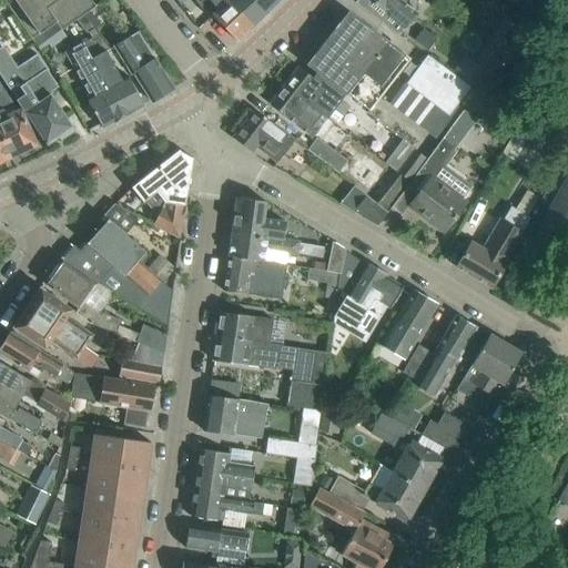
[(4,0),(32,38),(56,21),(50,13),(68,0),(4,0)]
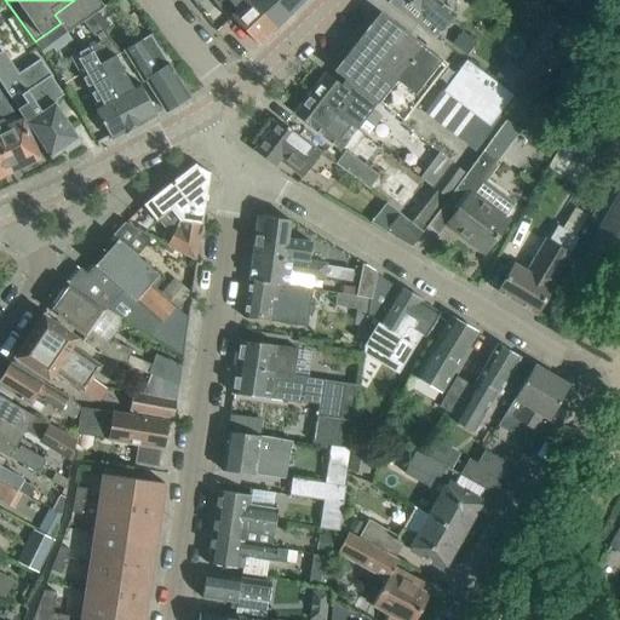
[(90,17),(104,6),(99,0),(74,0),(55,15),(61,23),(67,32),(82,21),(90,17)]
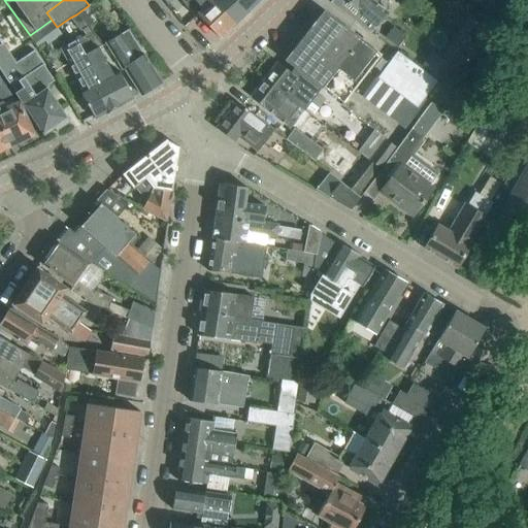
[(220,37),(235,23),(213,0),(180,0),(195,17),(197,14),(220,37)]
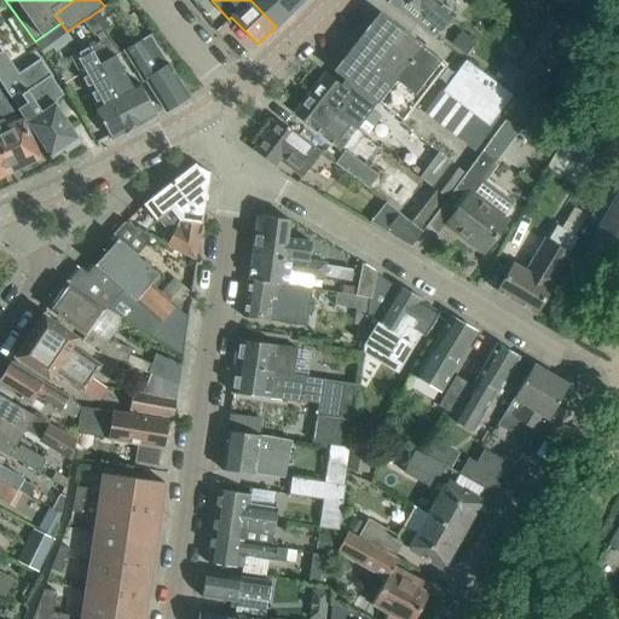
[(294,9),(302,0),(250,0),(276,27),(294,9)]
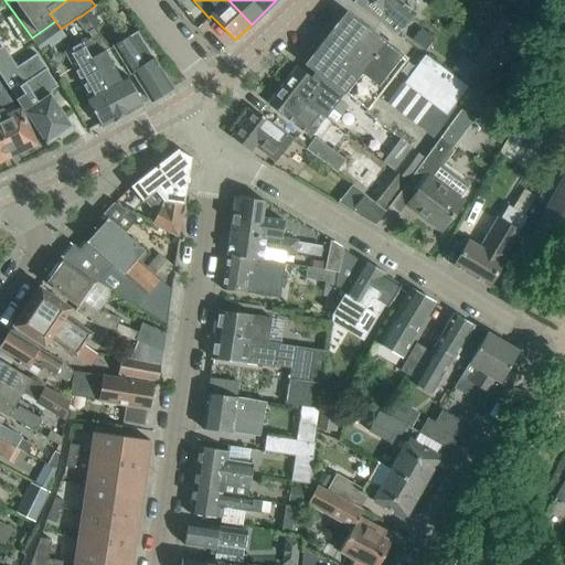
[(393,4),(396,0),(366,0),(401,28),(409,18),(393,4)]
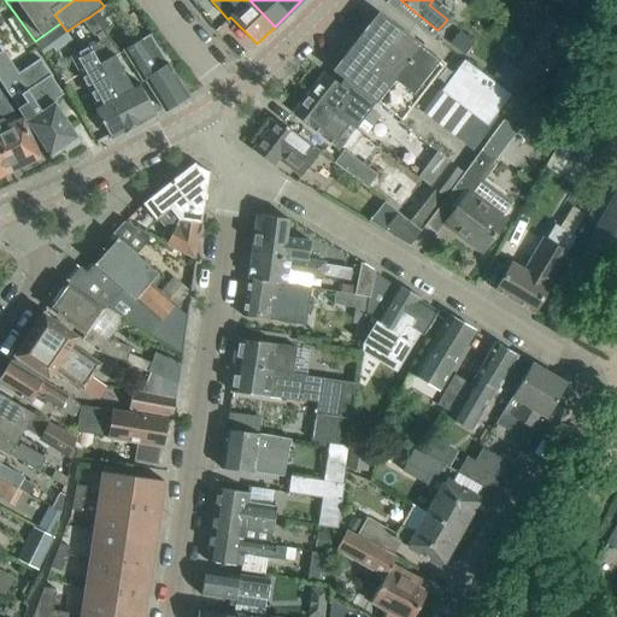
[(563,0),(559,5),(576,17),(588,0),(563,0)]
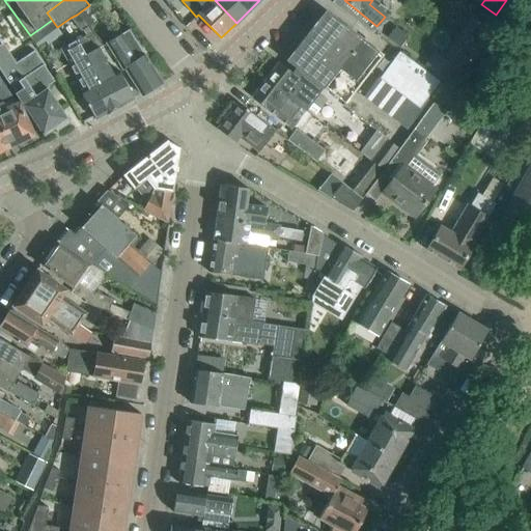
[(384,55),(341,23),(326,9),(325,10),(327,12),(288,60),(287,59),(286,60),(303,73),(324,89),(325,87),(345,104),(384,55)]
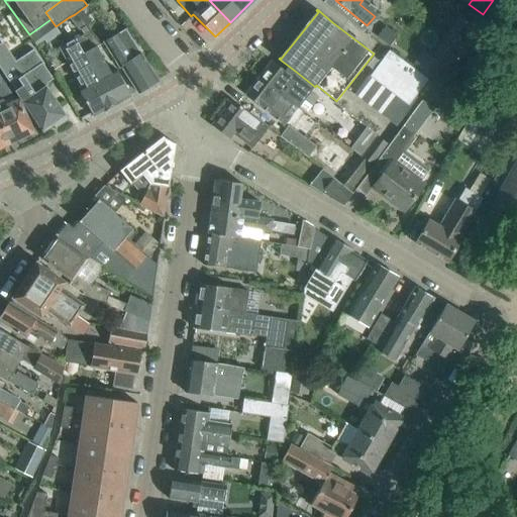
[(109,72),(96,46),(99,44),(75,14),(69,17),(82,35),(75,38),(111,106),(130,96),(114,69),(109,72)]
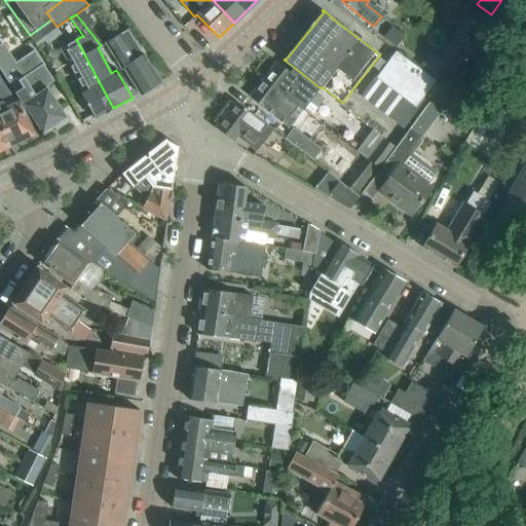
[(467,14),(452,34),(466,45),(482,26),(467,14)]
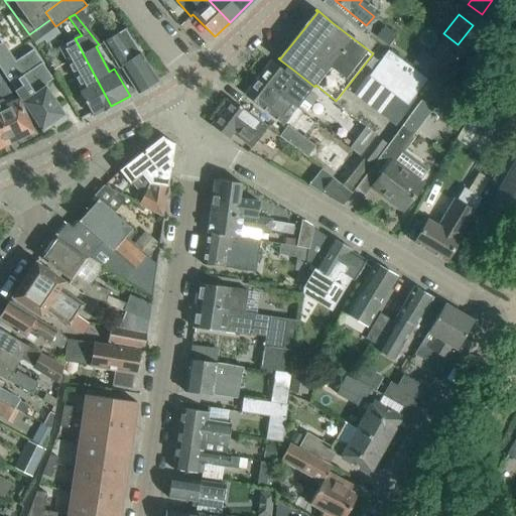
[(386,25),(377,36),(390,46),(399,35),(386,25)]
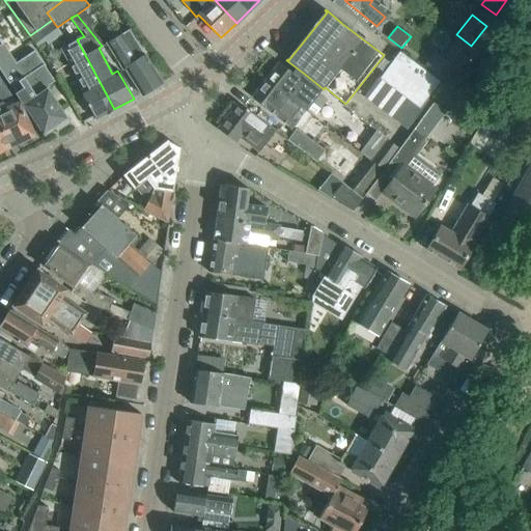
[(162,82),(144,54),(129,29),(107,43),(121,70),(123,67),(134,84),(141,94),(162,82)]
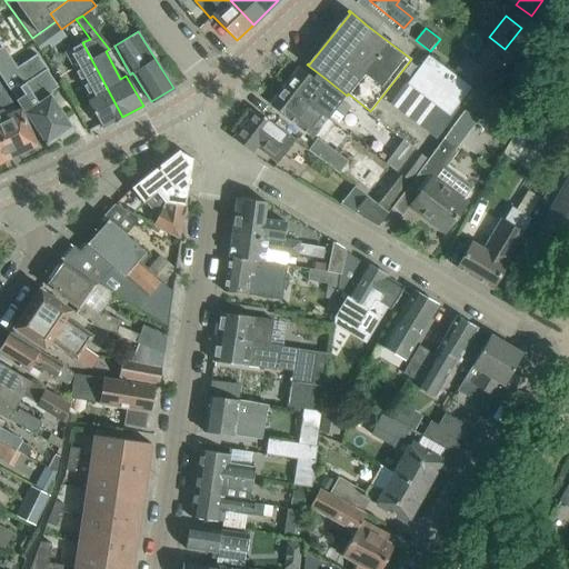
[(489,37),(475,57),(491,68),(505,49),(489,37)]
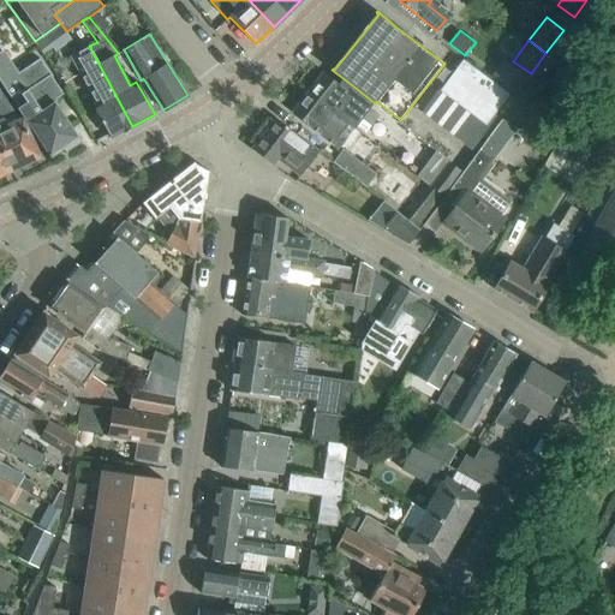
[(132,126),(89,46),(70,57),(94,103),(91,106),(109,138),(132,126)]
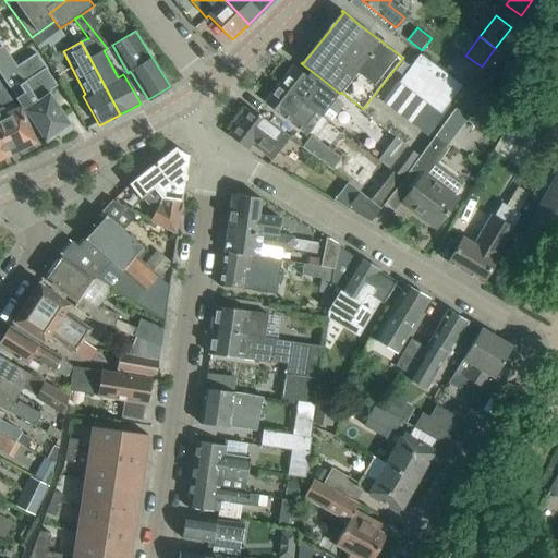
[(70,107),(35,55),(15,67),(0,44),(0,74),(33,122),(45,141),(58,131),(60,134),(70,128),(68,125),(70,123),(62,111),(70,107)]
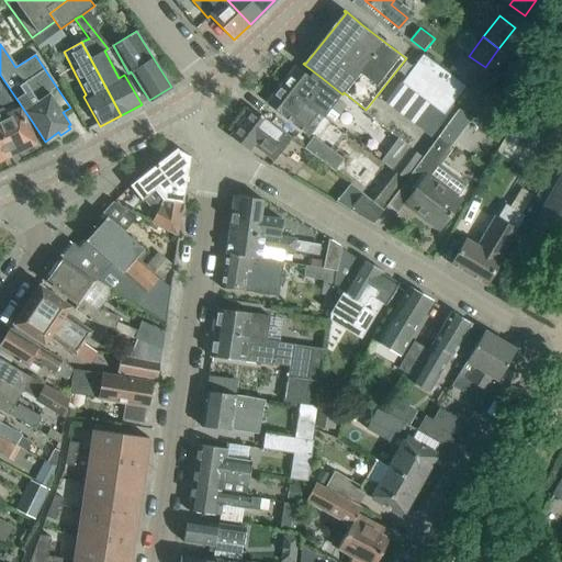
[(476,89),(490,70),(485,67),(469,56),(463,52),(450,70),(476,89)]
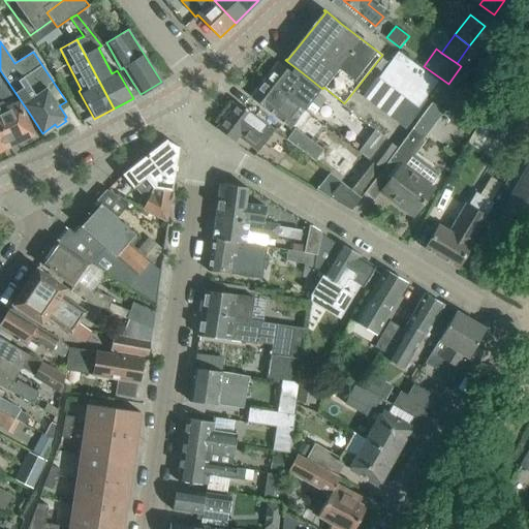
[(437,82),(399,52),(378,79),(416,107),(437,82)]
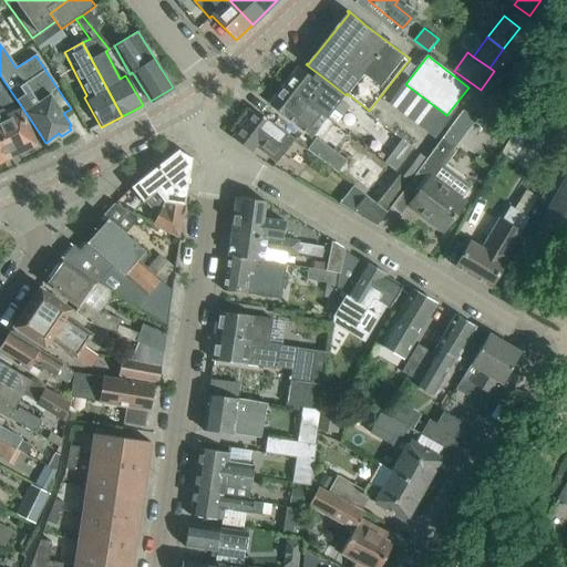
[(349,106),(316,79),(298,65),(282,85),(325,116),(323,117),(334,126),(349,106)]
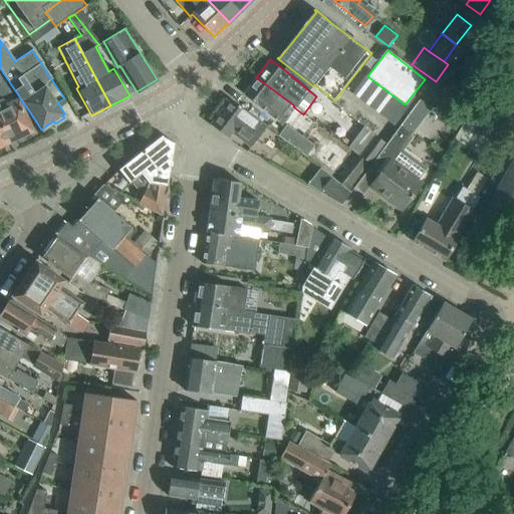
[(294,105),(256,77),(244,93),(260,105),(282,123),(288,115),(287,114),(293,106),(294,105)]
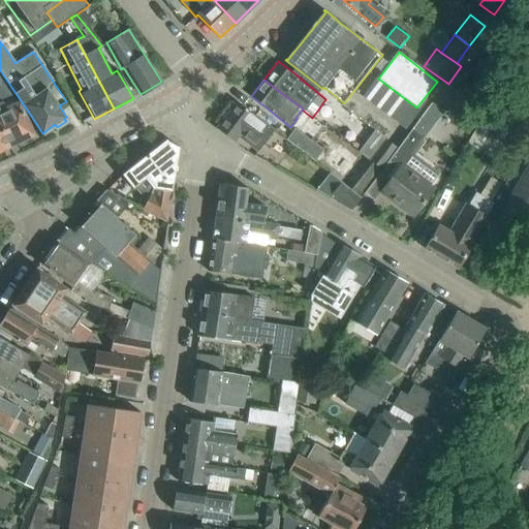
[(4,110),(0,98),(0,126),(9,146),(33,134),(19,102),(4,110)]
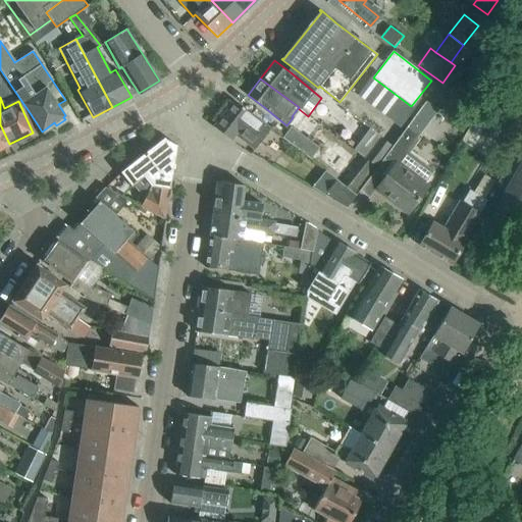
[(270,128),(251,113),(235,100),(214,126),(231,140),(236,134),(255,149),(267,133),(270,128)]
